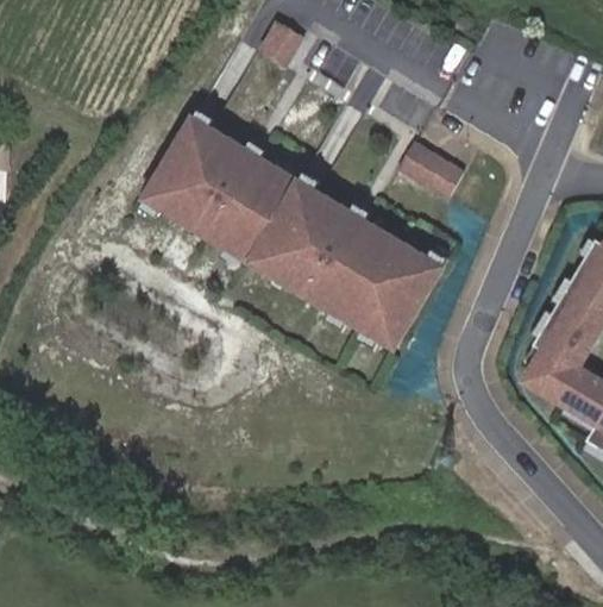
[(307,35),(281,19),(264,48),(289,63),(307,35)]
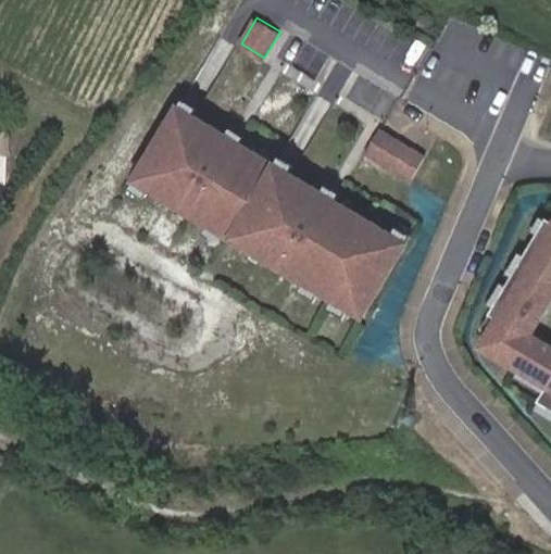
[(178,105),(134,179),(223,234),(230,221),(238,225),(230,238),(320,291),(327,278),(340,287),(333,299),(362,317),(407,243),(178,105)]
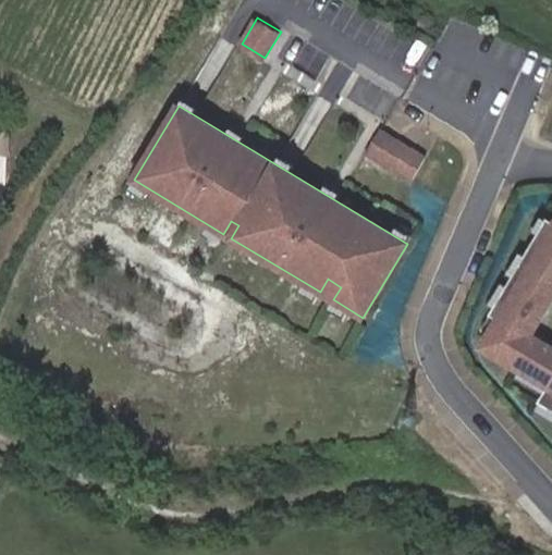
[(381,128),(367,151),(413,180),(427,156),(381,128)]
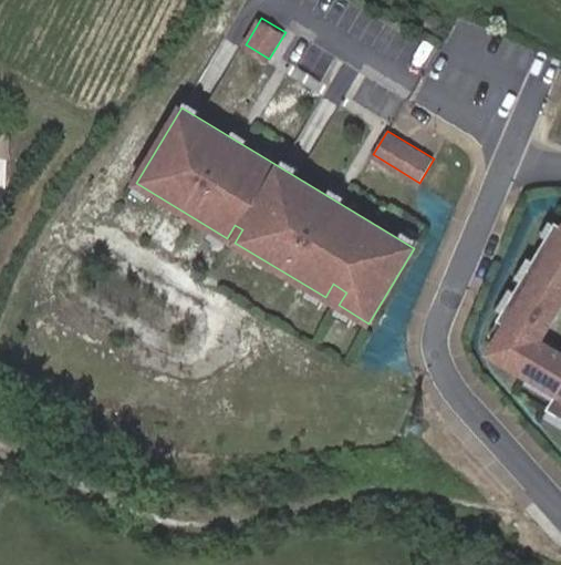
[(560,226),(557,224),(490,334),(494,358),(526,378),(546,345),(539,341),(532,337),(560,290),(560,226)]
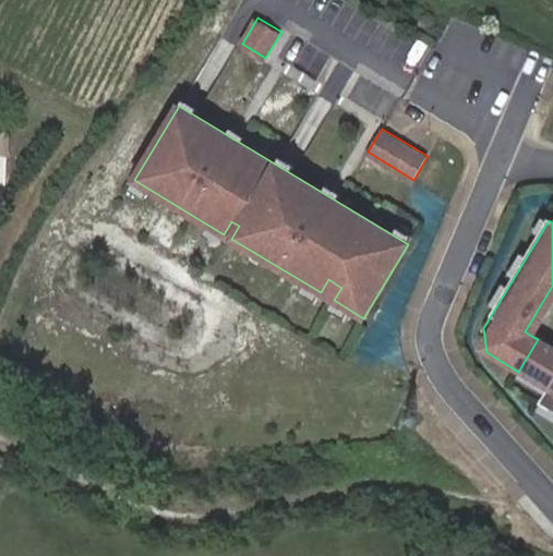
[(231,221),(224,234),(231,239),(239,226),(231,221)]
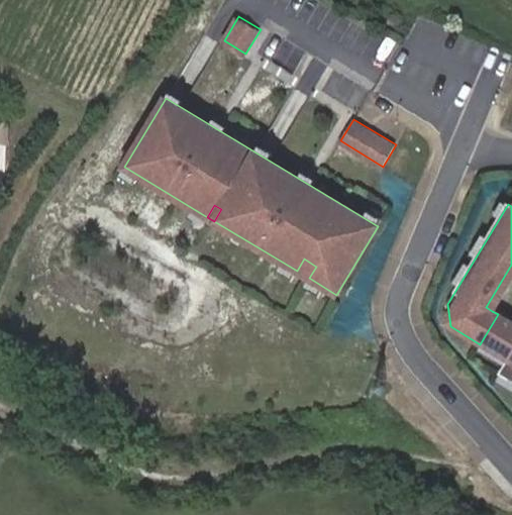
[(304,259),(297,271),(309,278),(316,267),(304,259)]
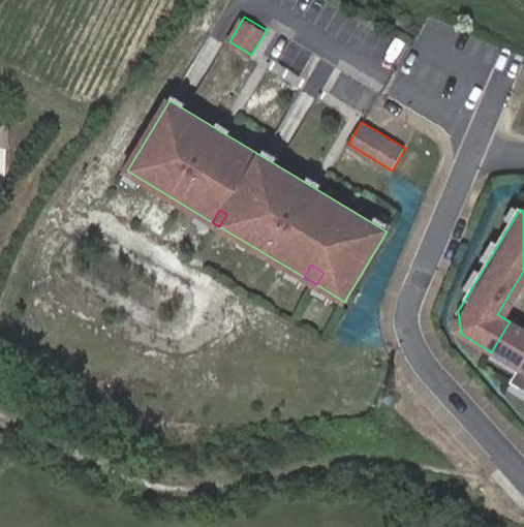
[(523,271),(497,314),(503,318),(507,312),(523,284),(523,271)]
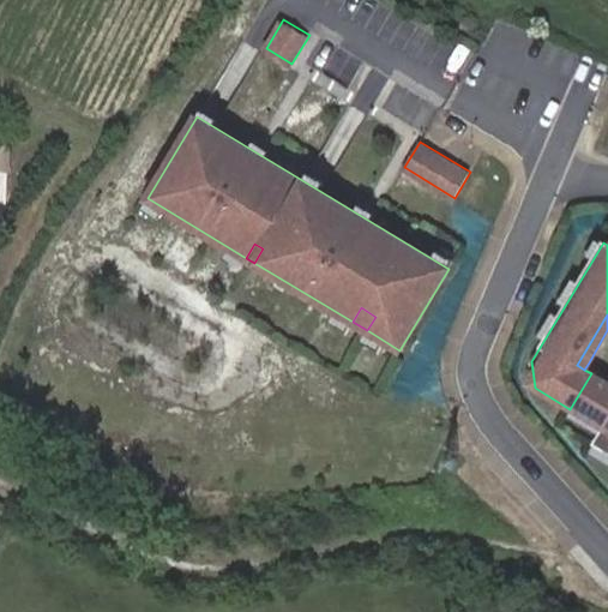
[(584,370),(591,373),(607,383),(607,375),(589,363),(584,370)]
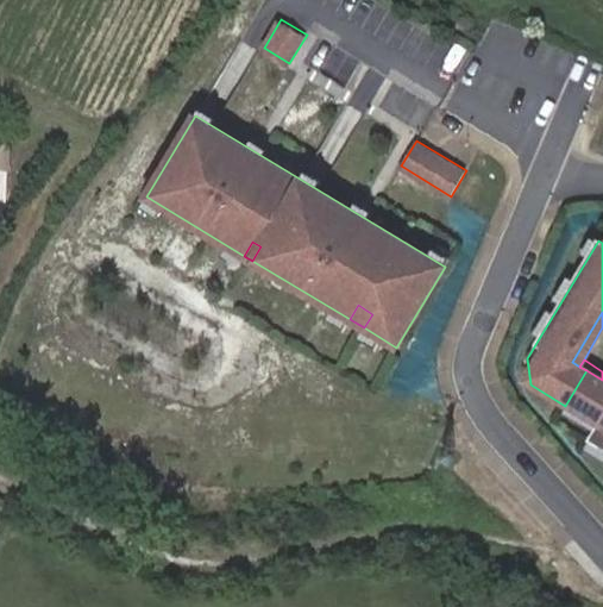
[(602,380),(586,370),(565,406),(598,425),(589,442),(602,450),(602,380)]
